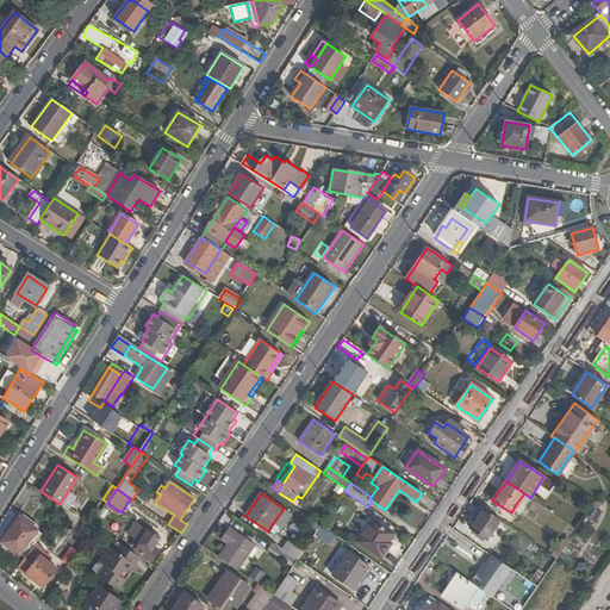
[(524,493),(516,504),(523,509),(530,498),(524,493)]
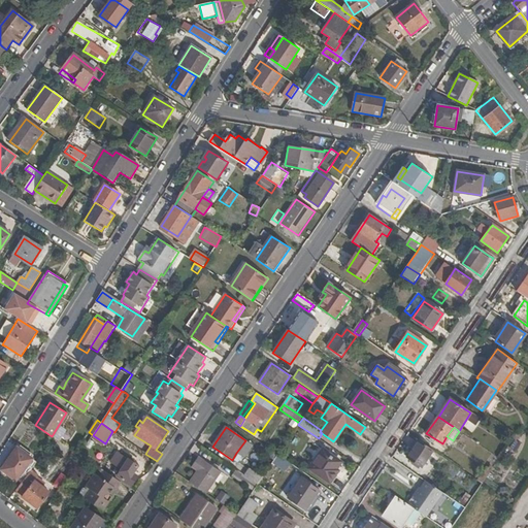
[(293,434),(289,444),(296,448),(300,438),(293,434)]
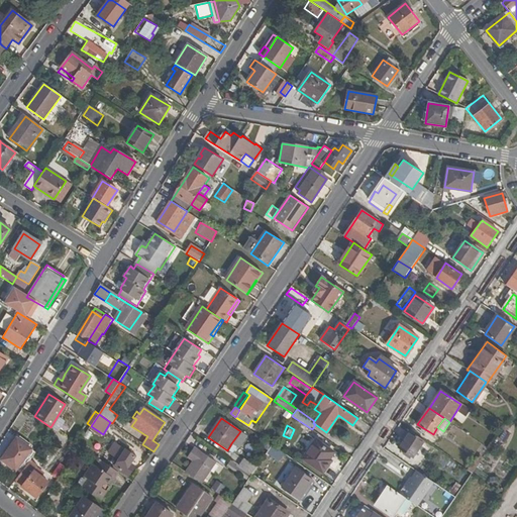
[(59,441),(64,434),(54,429),(48,435),(59,441)]
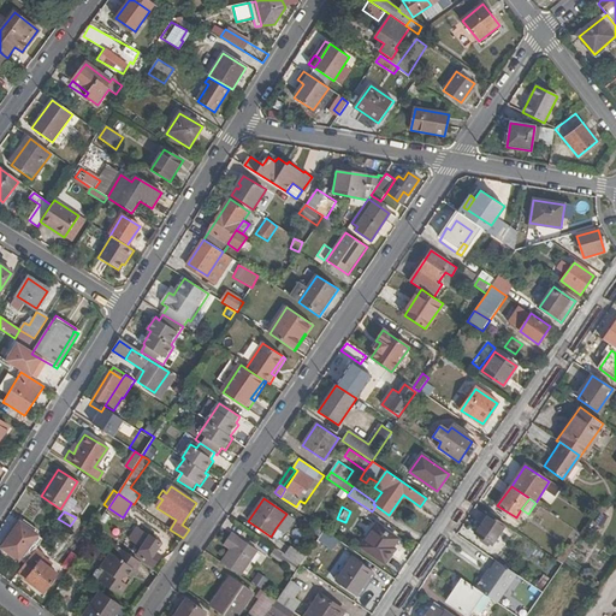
[(492,543),(505,523),(489,511),(475,532),(492,543)]
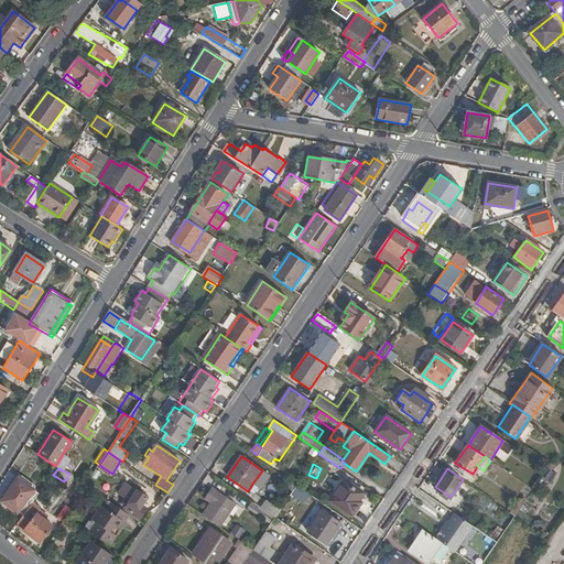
[(262,470),(252,484),(260,489),(270,476),(262,470)]
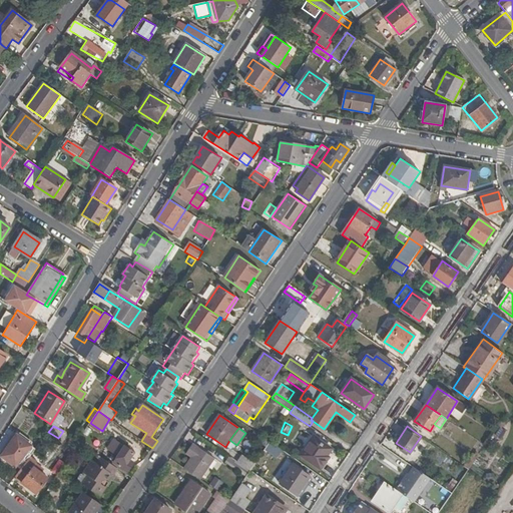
[(251,437),(266,448),(270,442),(254,432),(251,437)]
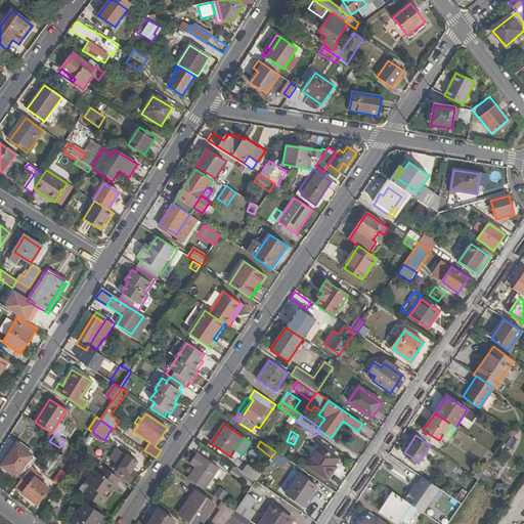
[(17,445),(1,466),(15,477),(32,456),(17,445)]
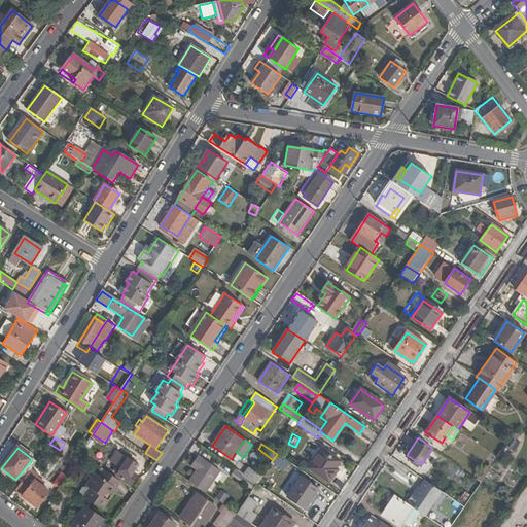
[(337,468),(341,461),(321,448),(308,467),(329,483),(339,469),(337,468)]
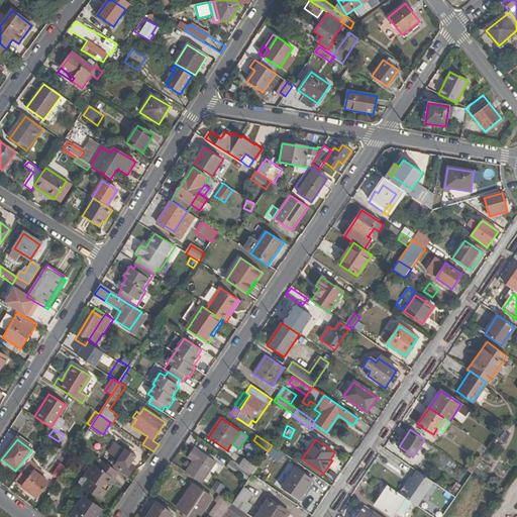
[(115,443),(108,454),(118,461),(125,450),(115,443)]
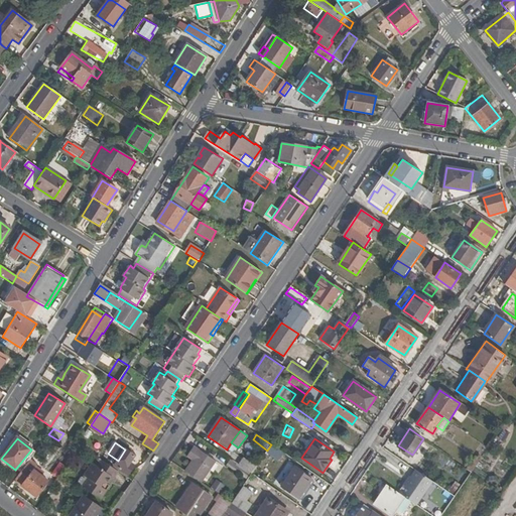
[(185,458),(192,462),(199,450),(192,446),(185,458)]
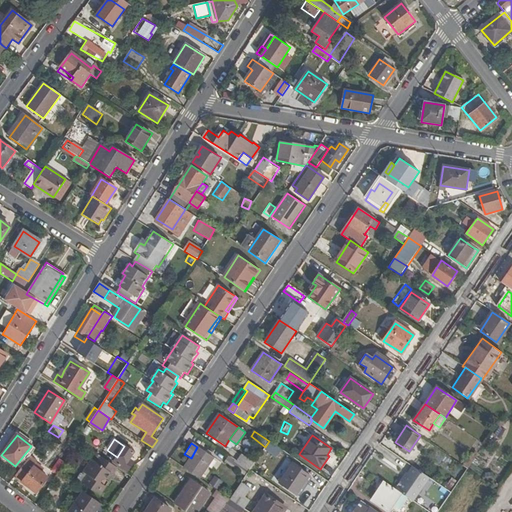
[(117,457),(114,462),(127,471),(133,462),(128,459),(133,452),(124,446),(117,457)]
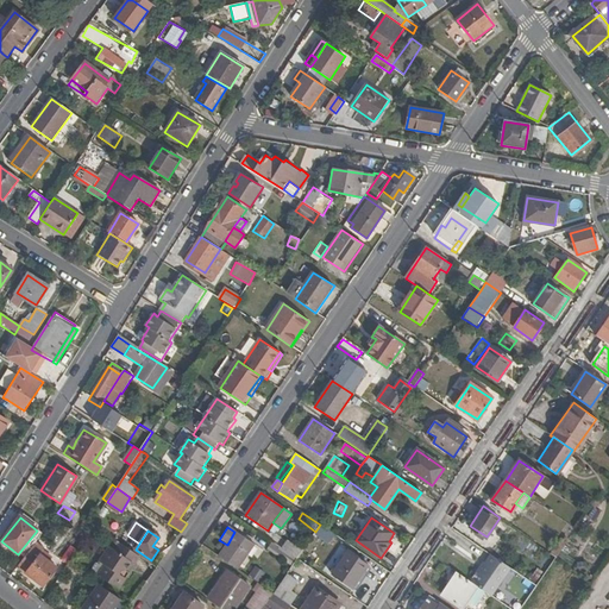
[(227,545),(219,557),(237,569),(253,545),(234,532),(227,545)]
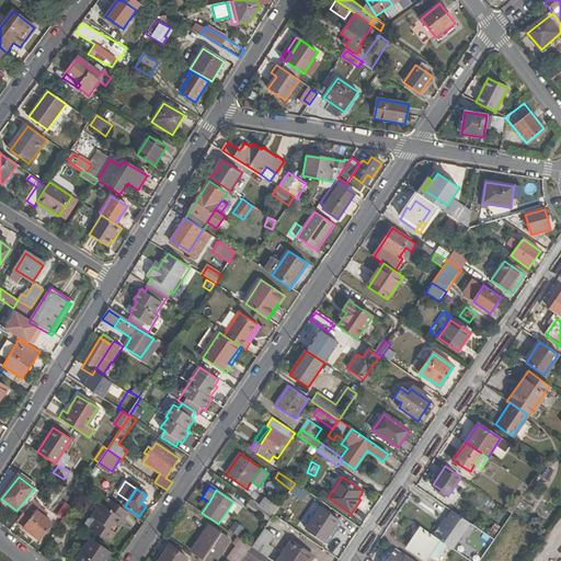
[(263,497),(259,504),(274,515),(278,507),(263,497)]
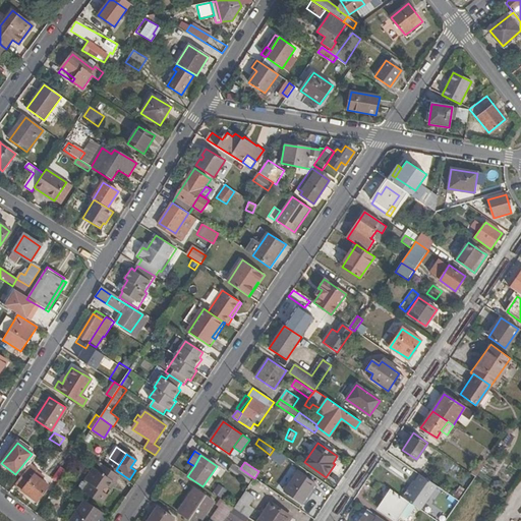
[(38,469),(31,464),(14,484),(36,501),(48,485),(34,475),(38,469)]
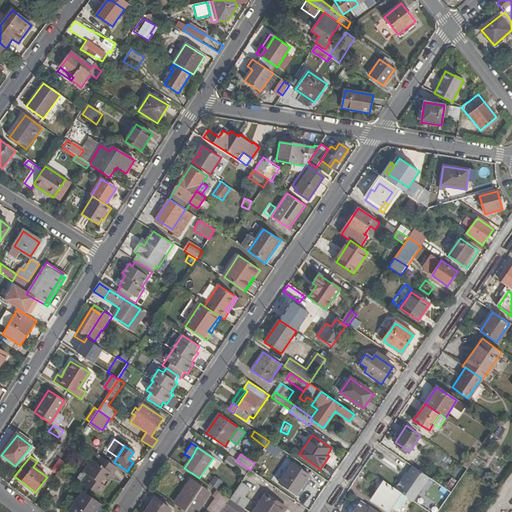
[(101,456),(98,459),(96,462),(91,459),(83,471),(88,474),(81,483),(98,495),(108,481),(105,480),(110,473),(112,474),(117,467),(101,456)]
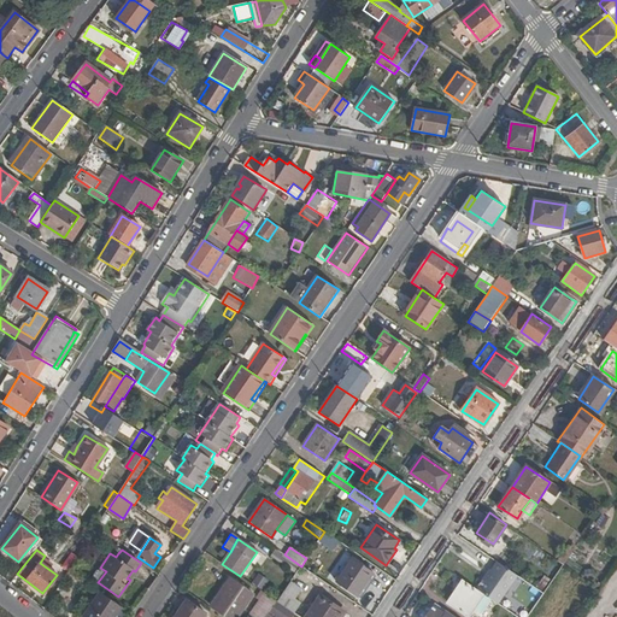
[(272,557),(297,574),(301,566),(285,554),(277,550),(272,557)]
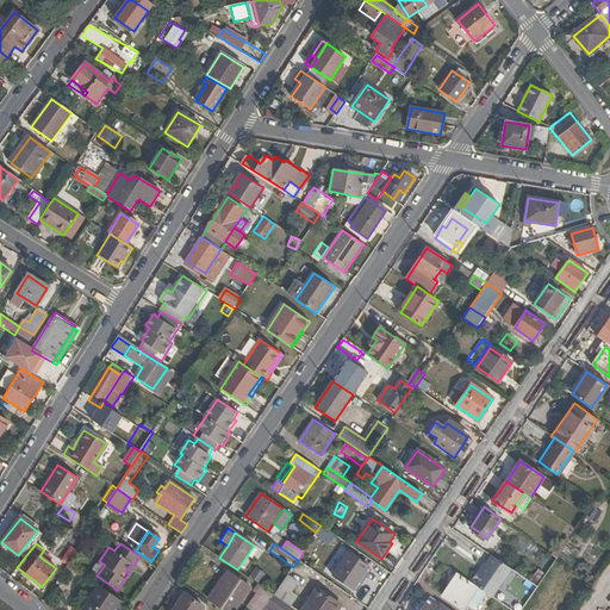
[(347,553),(332,574),(354,590),(368,567),(347,553)]
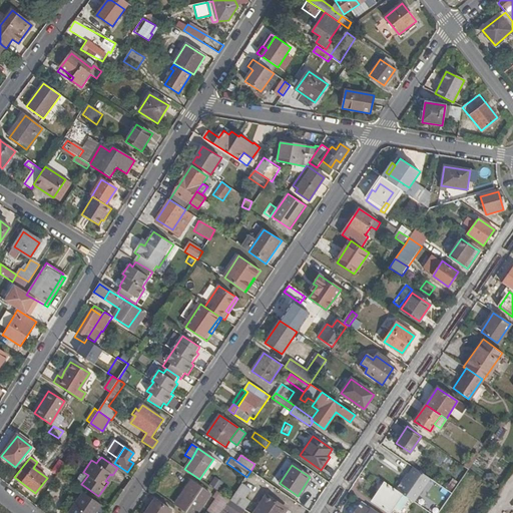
[(413,501),(429,477),(413,466),(404,479),(402,478),(395,488),(402,493),(413,501)]
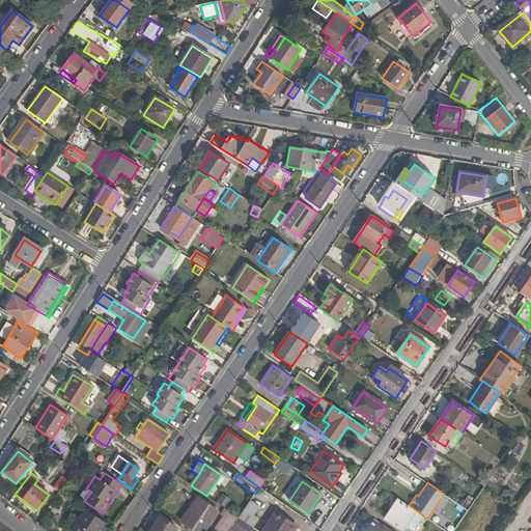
[(217,500),(223,507),(230,501),(224,494),(217,500)]
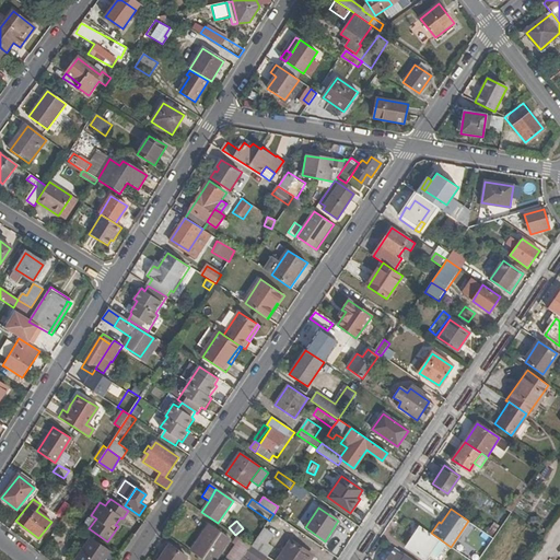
[(208,525),(191,550),(205,559),(216,559),(230,539),(208,525)]
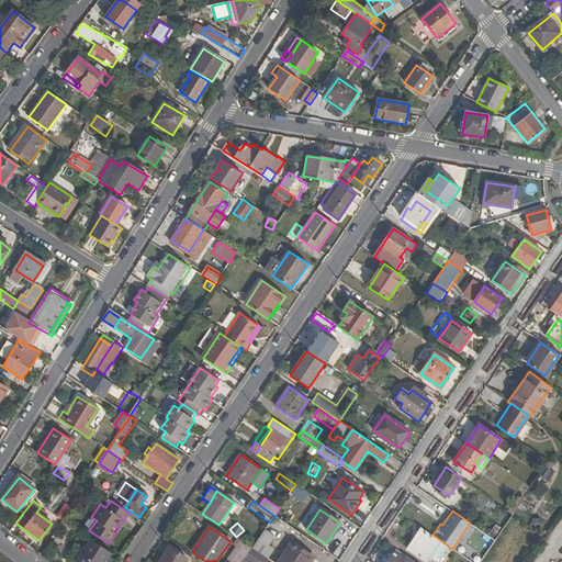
[(426,561),(440,540),(433,535),(422,528),(407,549),(426,561)]
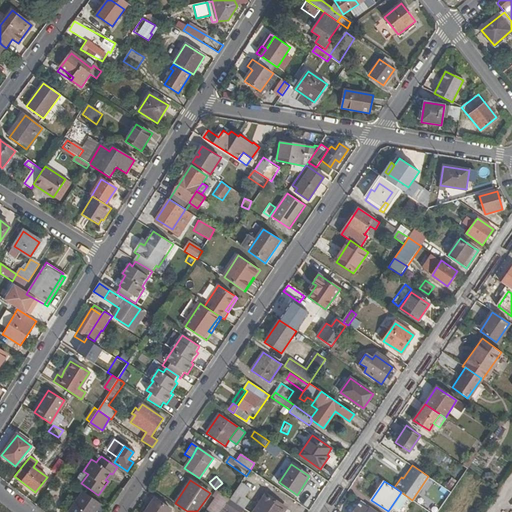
[(249,489),(241,483),(230,499),(243,508),(249,501),(244,497),(249,489)]
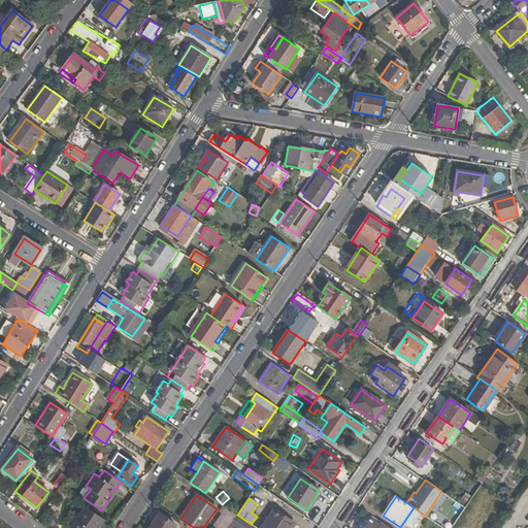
[(71,527),(97,527),(103,519),(86,507),(71,527)]
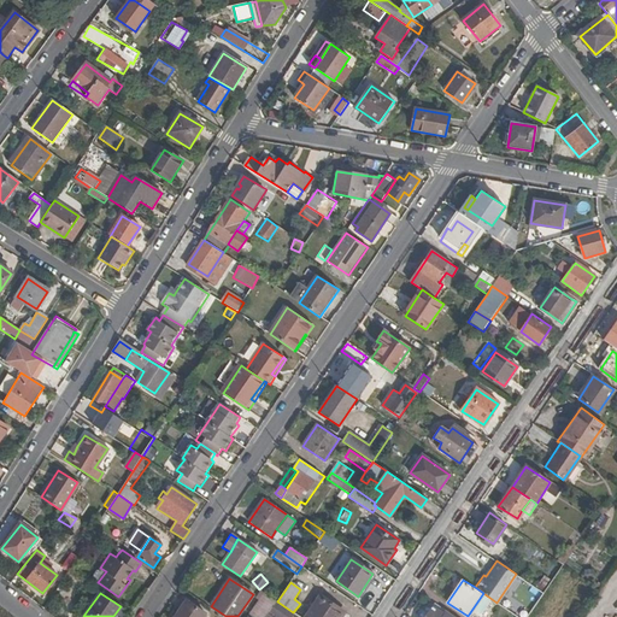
[(265,594),(253,611),(262,616),(265,616),(270,611),(277,601),(265,594)]
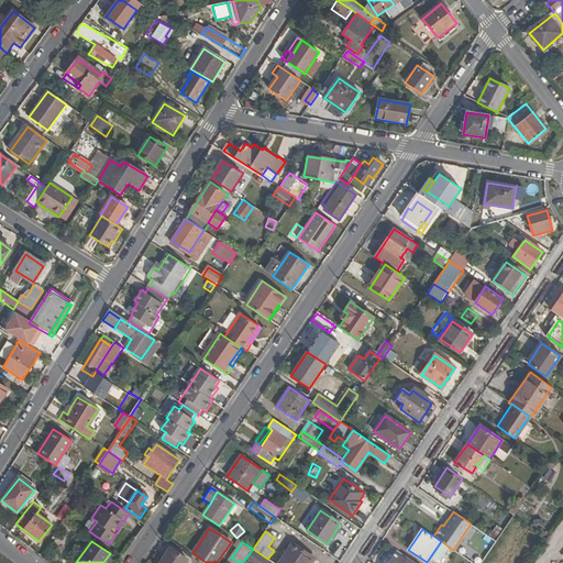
[(290,543),(276,562),(313,562),(316,561),(290,543)]
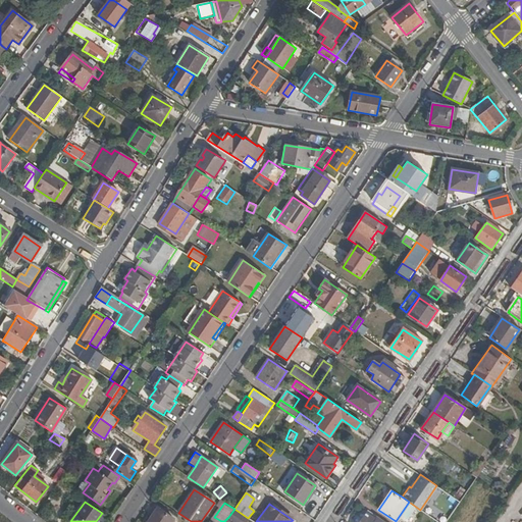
[(157,509),(147,521),(170,521),(173,519),(157,509)]
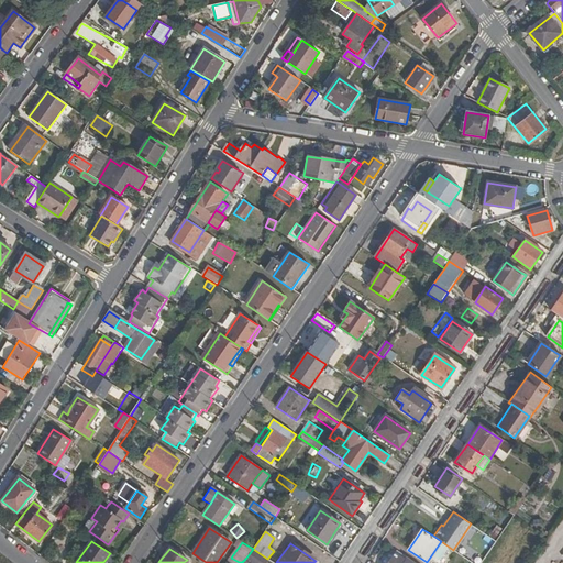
[(253,562),(265,562),(268,560),(267,559),(253,549),(246,558),(253,562)]
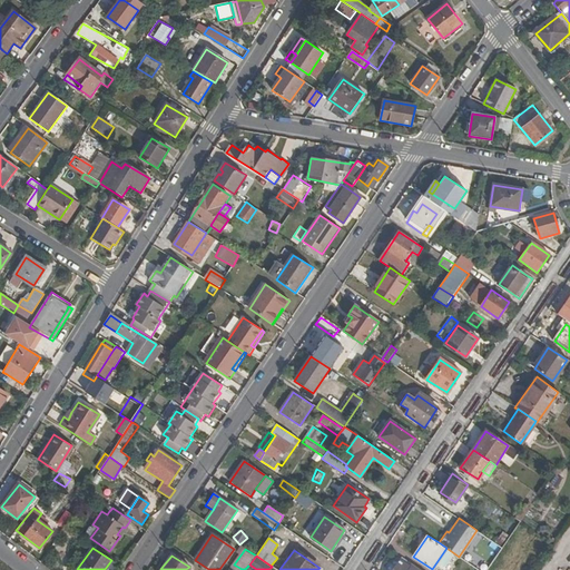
[(421,569),(412,563),(410,567),(400,560),(392,569),(421,569)]
